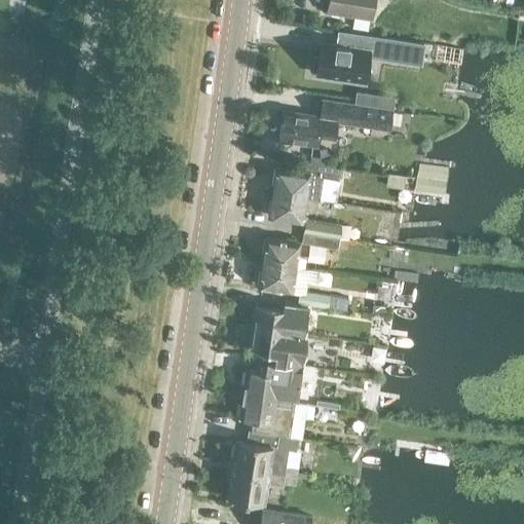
[(377,0),(330,0),(328,13),(374,22),(377,0)]
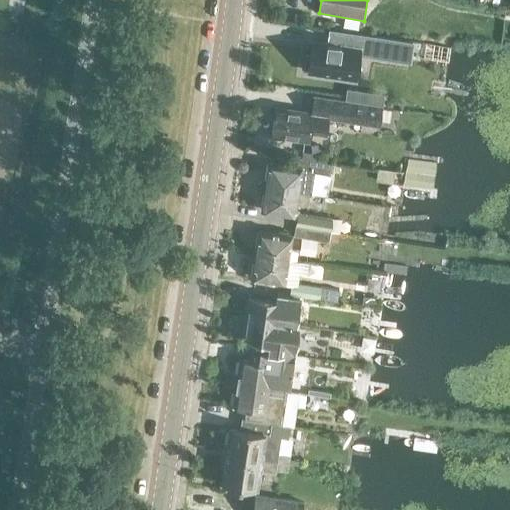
[(386,41),(332,33),(330,46),(315,44),(313,59),(309,58),(307,72),(311,72),(310,75),(358,81),(361,56),(384,59),(386,41)]
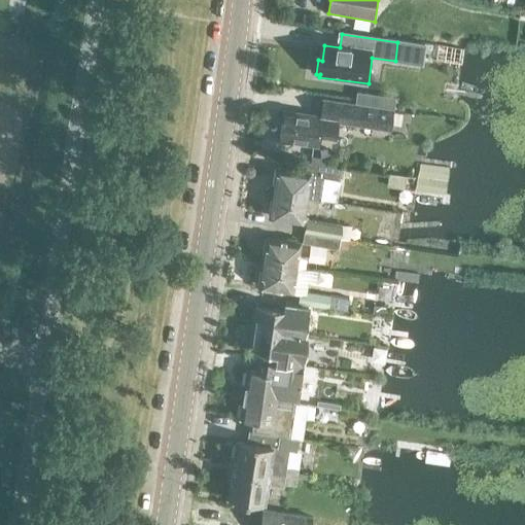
[(370,96),(368,108),(394,112),(395,100),(370,96)]
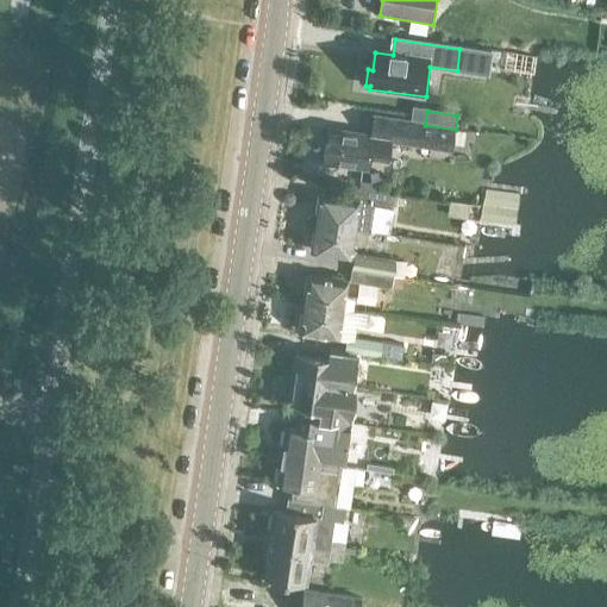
[(452,151),(456,130),(425,125),(375,118),(373,138),(330,132),(325,163),(368,169),(370,157),(388,160),(390,143),(452,151)]
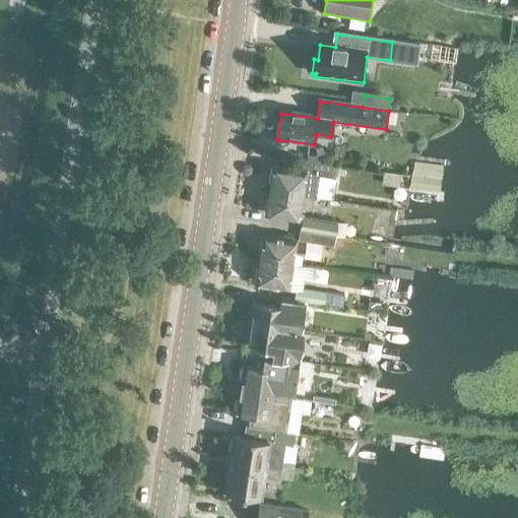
[(273,185),(272,193),(305,198),(305,197),(317,198),(321,176),(336,179),(338,167),(294,160),(294,162),(295,162),(294,170),(287,169),(286,172),(273,170),(271,184),(273,185)]
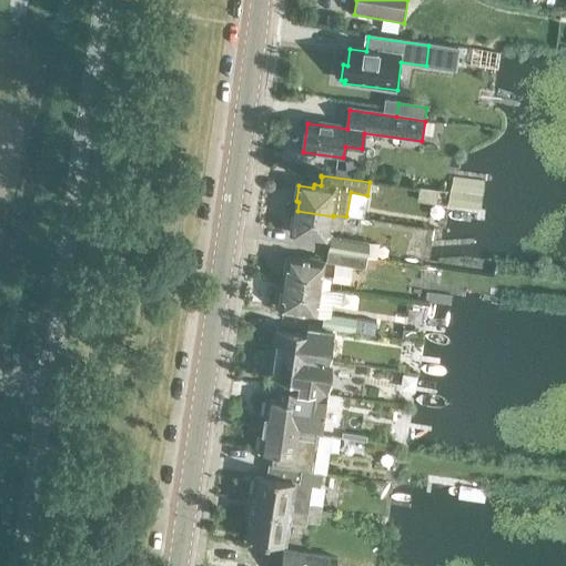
[(440,192),(421,190),(418,204),(437,206),(440,192)]
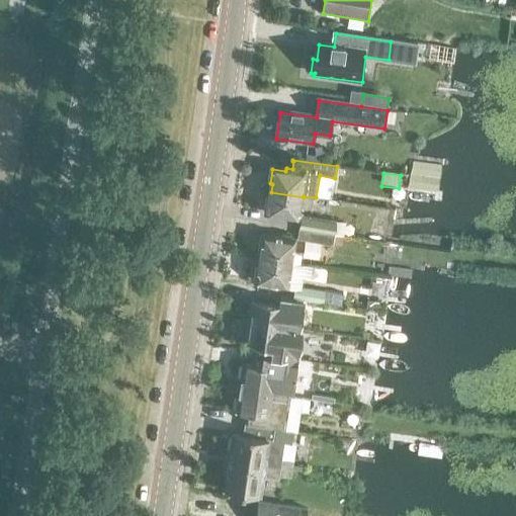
[(303,205),(304,197),(271,192),(270,200),(268,200),(266,213),(279,216),(279,219),(296,222),(299,204),(303,205)]
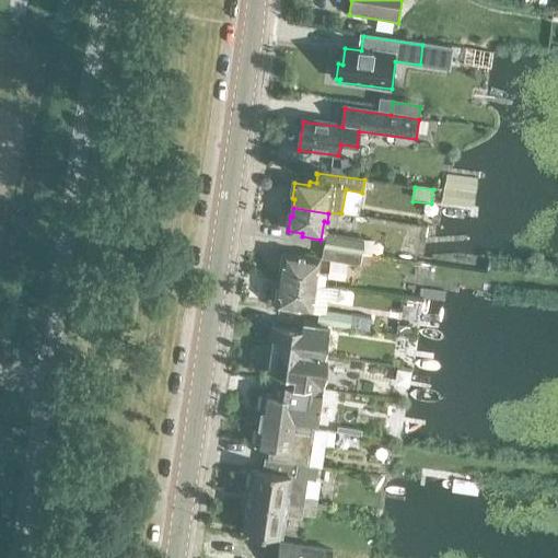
[(327,241),(326,250),(374,256),(375,242),(328,235),(327,241)]
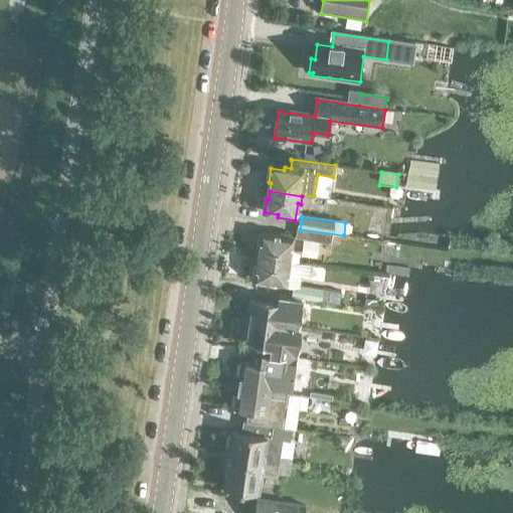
[(344,235),(300,229),(299,240),(342,245),(344,235)]
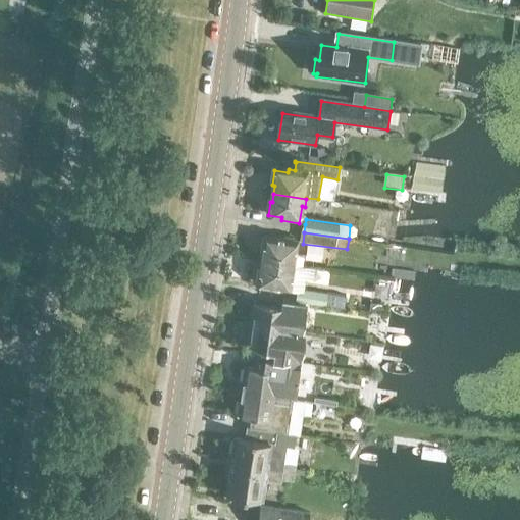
[(295,256),(297,242),(278,239),(278,243),(264,241),(262,254),(264,254),(263,262),(297,267),(298,257),(295,256)]
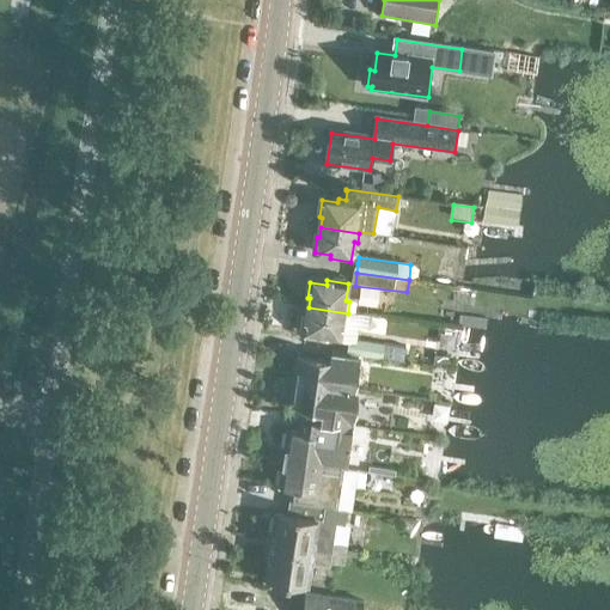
[(368,329),(371,317),(348,313),(309,307),(307,317),(305,316),(302,334),(318,336),(318,340),(340,343),(342,325),(368,329)]
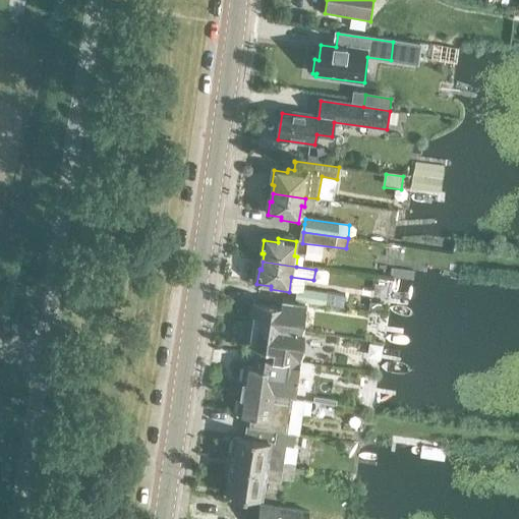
[(342,309),(344,297),(299,291),(297,302),(342,309)]
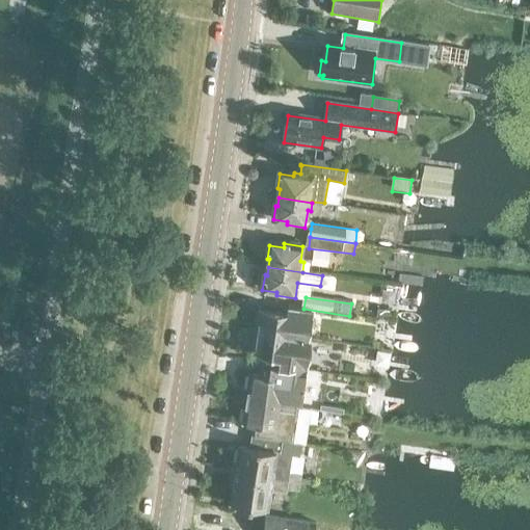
[(308,339),(312,313),(288,310),(288,315),(261,312),(260,315),(257,316),(256,321),(258,323),(257,332),(308,339)]
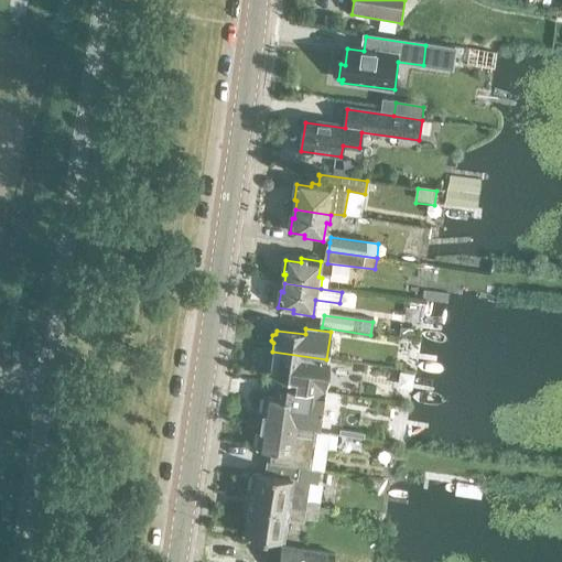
[(326,360),(326,359),(272,352),(271,360),(268,361),(267,367),(269,370),(269,376),(276,377),(274,386),(279,387),(304,390),(325,393),(330,361),(326,360)]
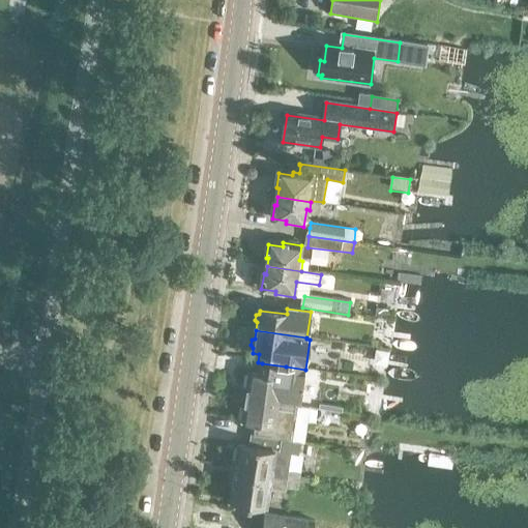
[(251,374),(246,398),(299,407),(305,370),(286,367),(262,363),(261,376),(251,374)]
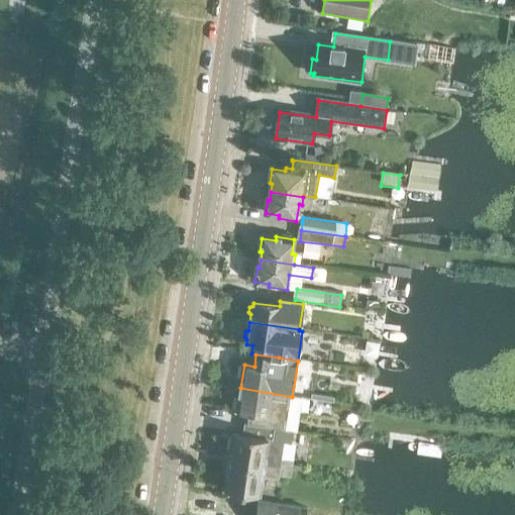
[(247,414),(245,425),(284,432),(285,431),(292,432),(298,433),(303,398),(292,397),(240,388),(236,412),(247,414)]
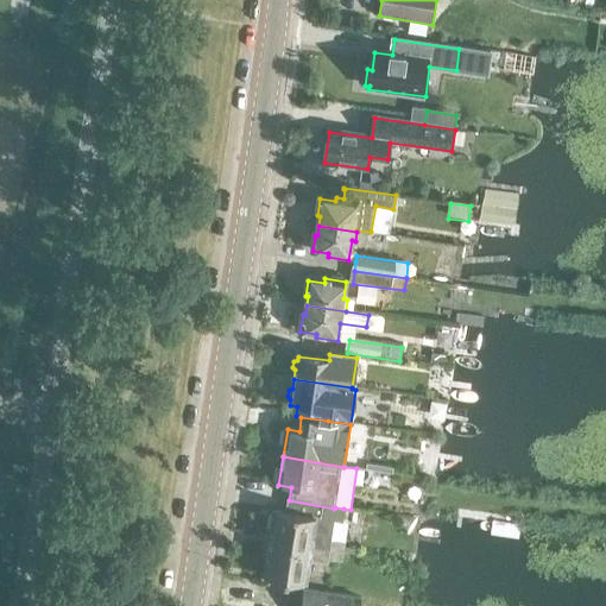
[(334,509),(289,500),(288,515),(275,512),(270,537),(346,549),(346,543),(332,541),(335,522),(341,523),(343,509),(335,507),(334,509)]
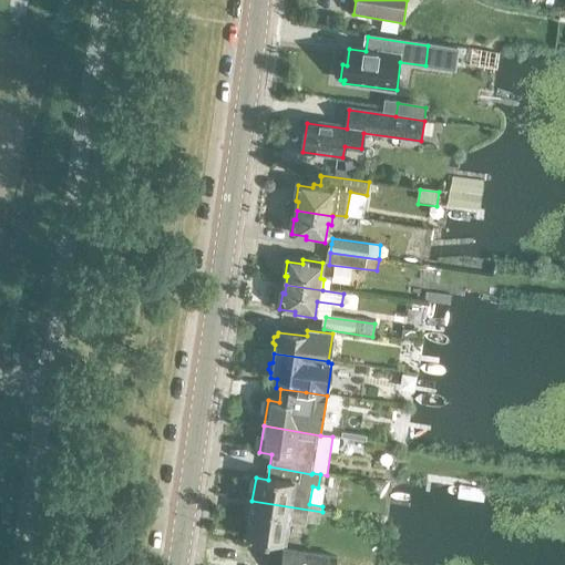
[(320,525),(322,512),(252,501),(246,537),(284,544),(287,522),(307,525),(307,523),(320,525)]
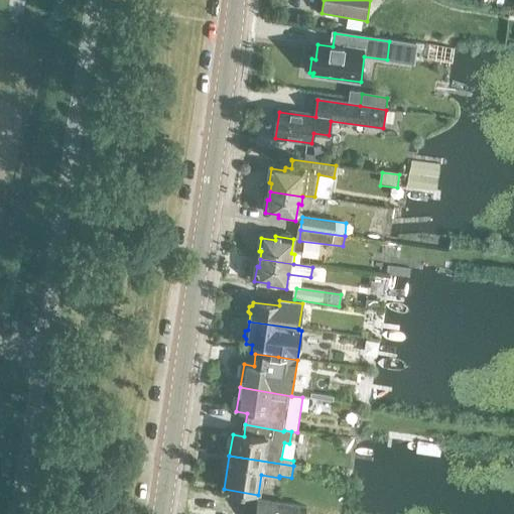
[(4,464),(2,475),(11,476),(13,465),(4,464)]
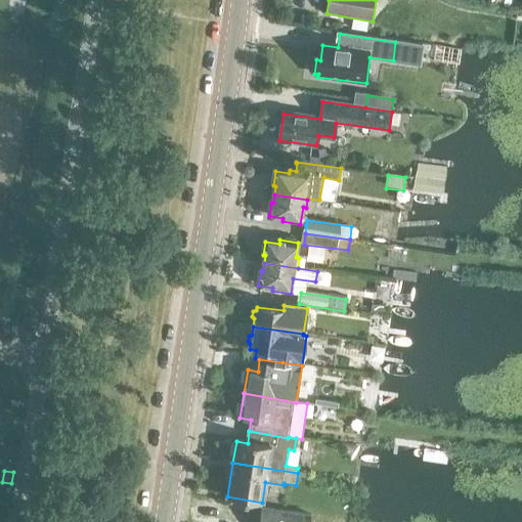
[(263,509),(260,521),(320,521),(311,520),(311,516),(263,509)]
